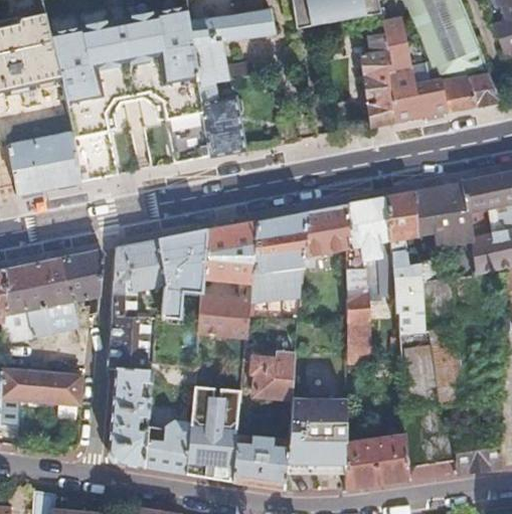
[(233,0),(235,13),(191,19),(201,84),(218,81),(236,79),(231,40),(275,33),(271,8),(265,9),(263,0),(233,0)]
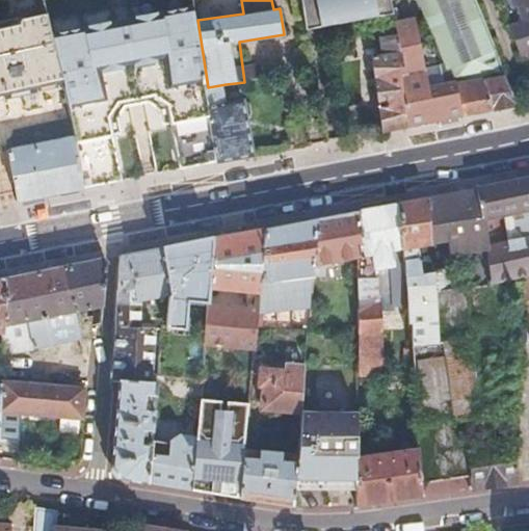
[(302,0),(301,0),(306,29),(307,29),(306,21),(320,19),(321,26),(390,15),(387,0),(305,0),(302,0)]
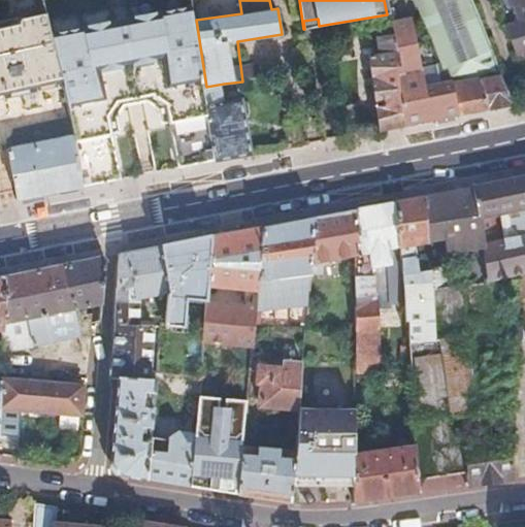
[(461,114),(513,104),(463,0),(406,0),(446,83),(461,114)]
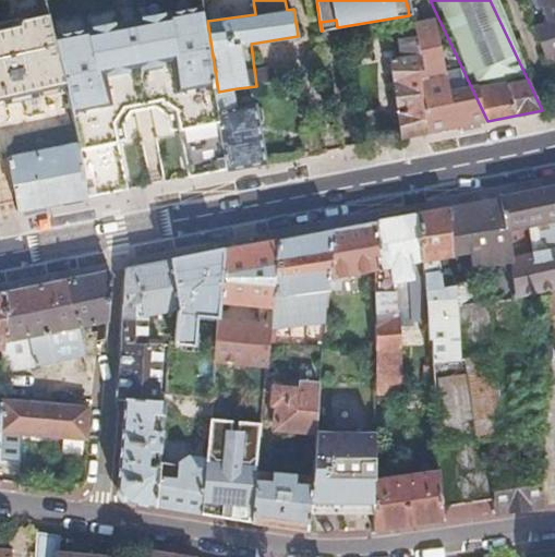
[(534,31),(546,61),(554,58),(554,0),(539,0),(549,25),(534,31)]
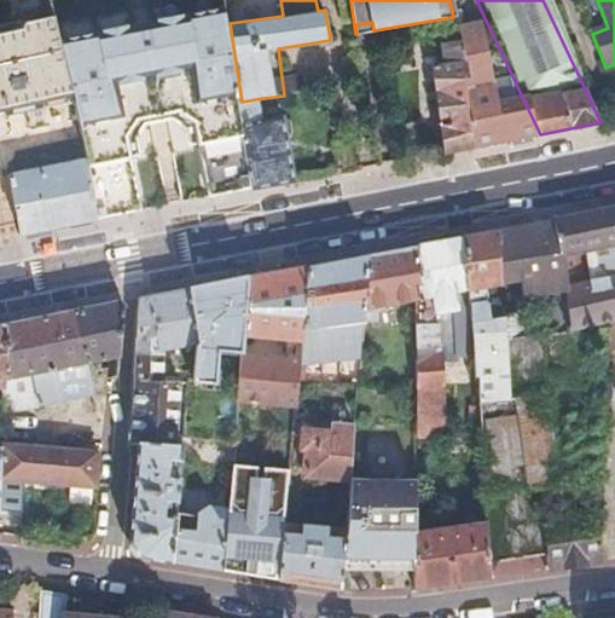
[(70,99),(83,159),(98,220),(127,214),(132,213),(126,182),(163,174),(161,159),(132,165),(129,155),(126,138),(138,122),(135,113),(179,104),(181,113),(197,123),(201,143),(203,151),(175,156),(184,203),(254,190),(242,102),(230,23),(227,11),(150,26),(152,33),(133,36),(132,28),(57,44),(70,99)]
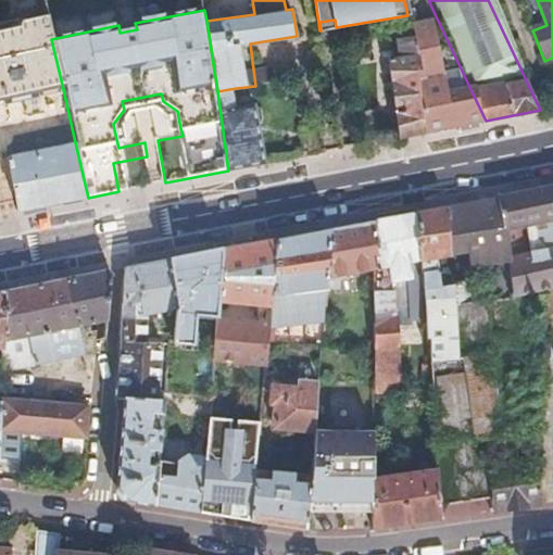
[(0,26),(0,100),(37,93),(63,89),(51,39),(47,17),(0,26)]
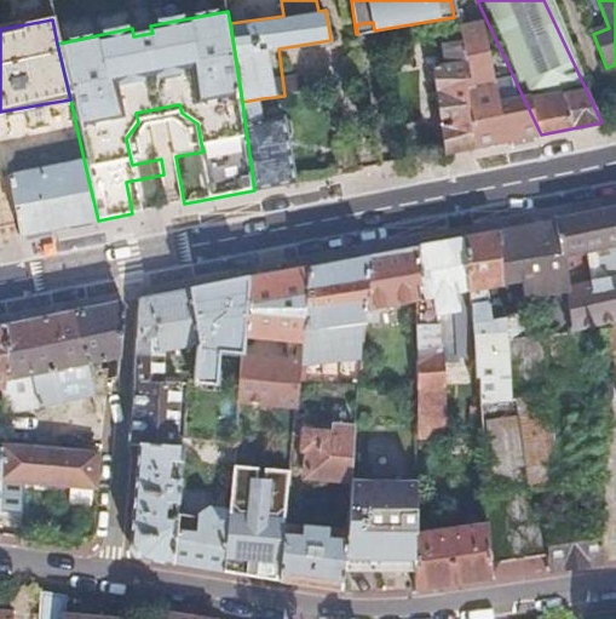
[(356,24),(357,34),(374,30),(373,22),(356,24)]
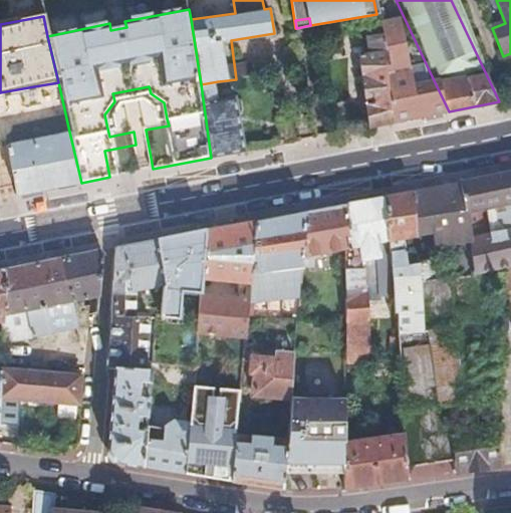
[(391,122),(449,111),(434,80),(413,84),(397,18),(377,22),(379,34),(386,71),(382,71),(391,122)]
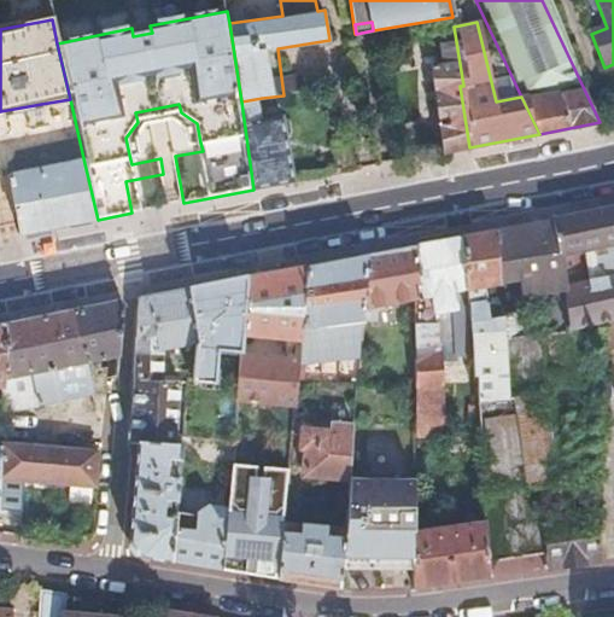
[(150,25),(132,28),(133,36),(152,33),(150,25)]
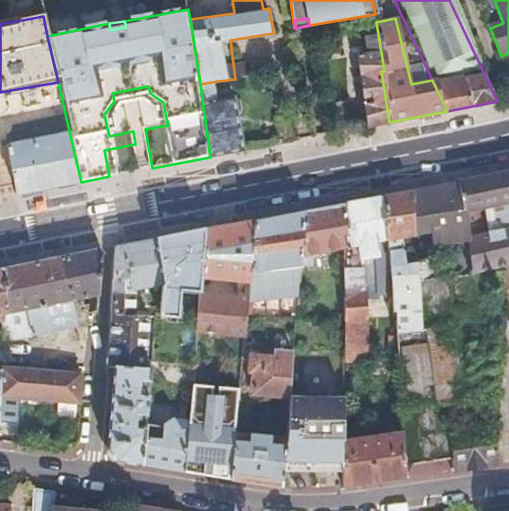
[(366,126),(389,122),(381,71),(384,71),(378,34),(362,36),(364,55),(354,56),(366,126)]
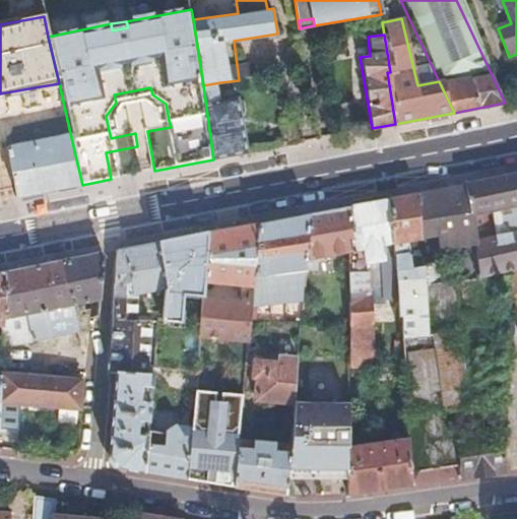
[(220,82),(203,85),(213,159),(250,152),(244,119),(250,118),(251,110),(251,104),(245,96),(223,101),(220,82)]
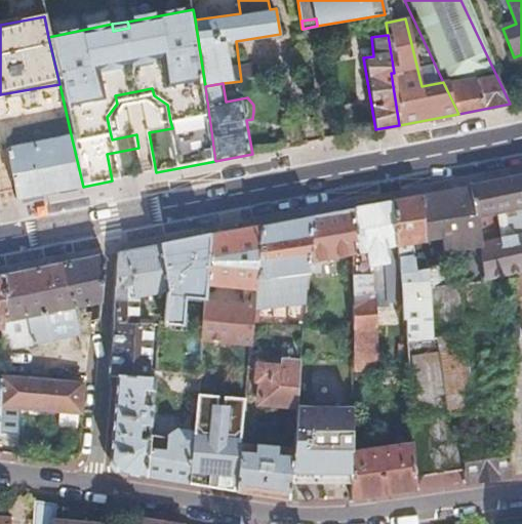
[(107,117),(110,131),(117,130),(114,117),(123,104),(149,99),(162,108),(165,121),(170,121),(167,105),(154,95),(152,88),(115,95),(117,104),(107,117)]
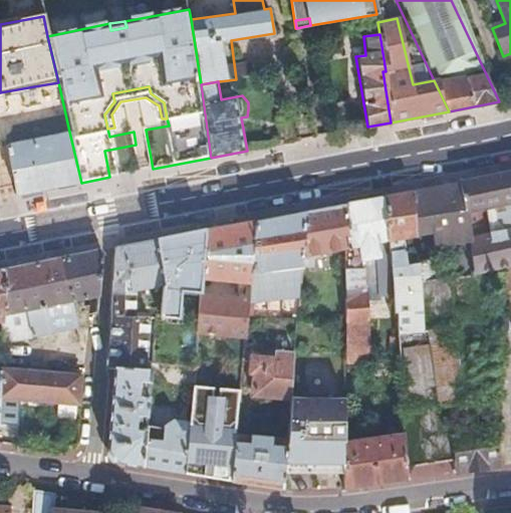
[(81,183),(69,132),(11,143),(21,194),(81,183)]
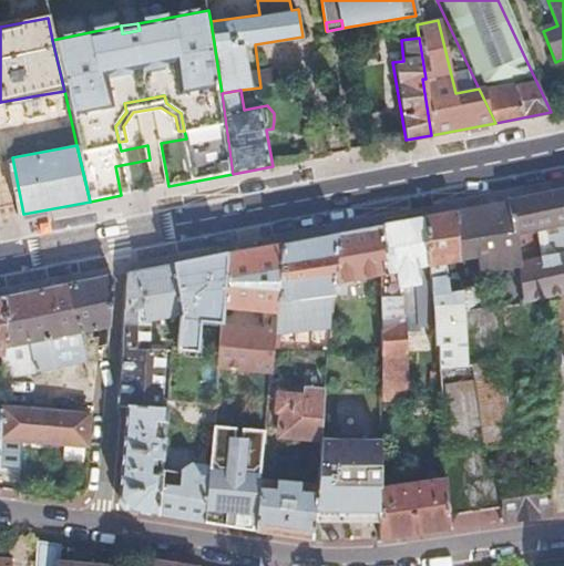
[(115,166),(121,195),(155,188),(150,160),(115,166)]
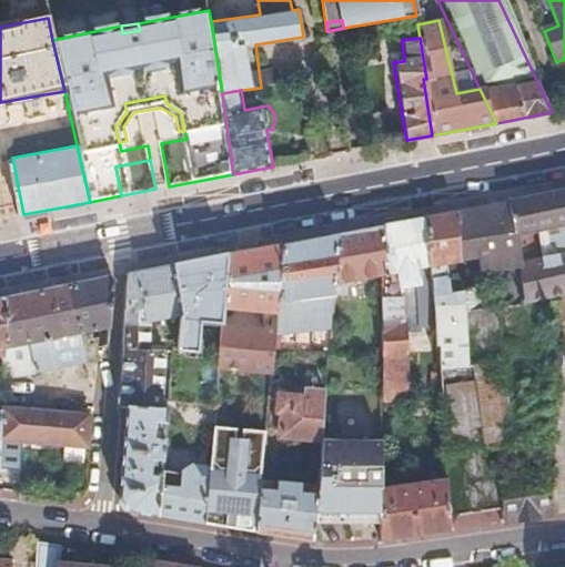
[(564,191),(508,201),(524,301),(547,295),(564,292),(564,191)]
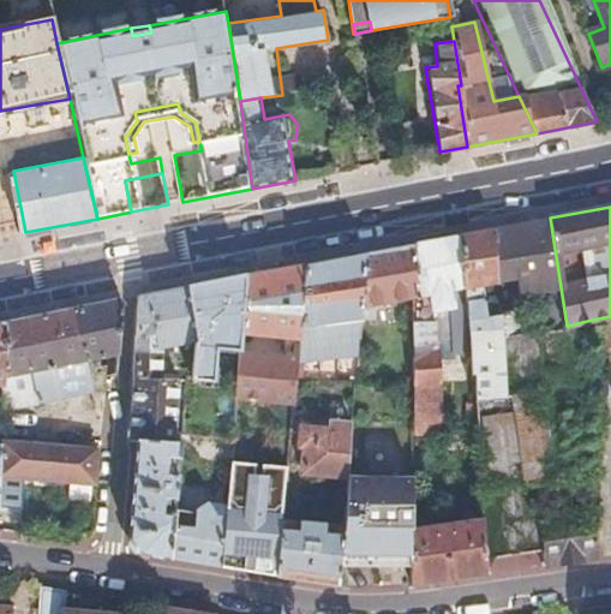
[(519,224),(492,228),(496,288),(517,284),(521,309),(526,334),(532,333),(532,335),(540,334),(550,401),(576,397),(567,326),(550,218),(519,224)]
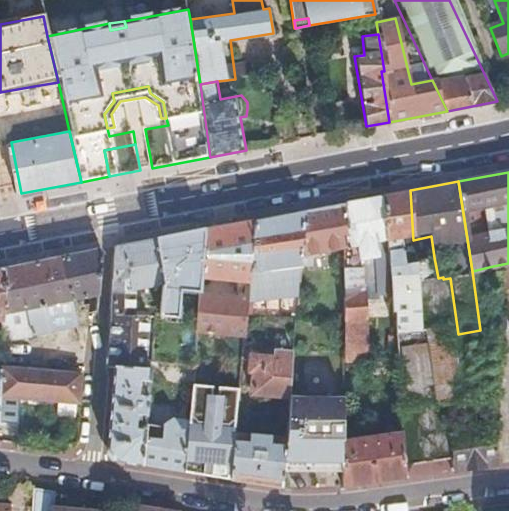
[(410,190),(383,195),(389,257),(389,264),(396,335),(399,375),(405,432),(407,466),(454,460),(451,432),(448,399),(461,397),(459,384),(451,334),(451,330),(443,279),(443,277),(438,278),(434,257),(431,236),(413,240),(410,190)]
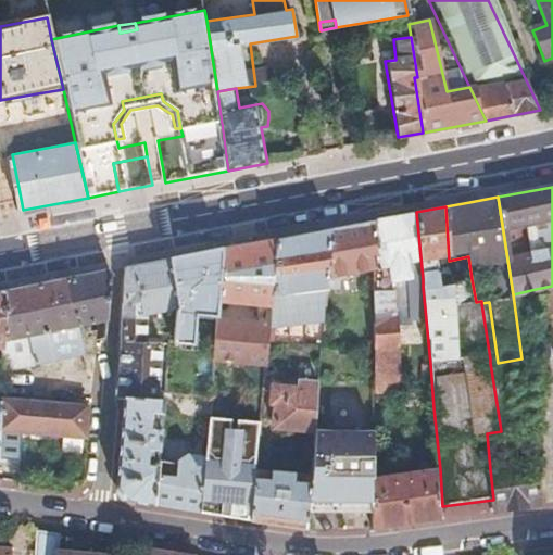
[(416,212),(375,219),(375,269),(375,348),(396,348),(399,348),(399,317),(396,318),(394,307),(413,305),(411,289),(410,281),(423,279),(416,212)]
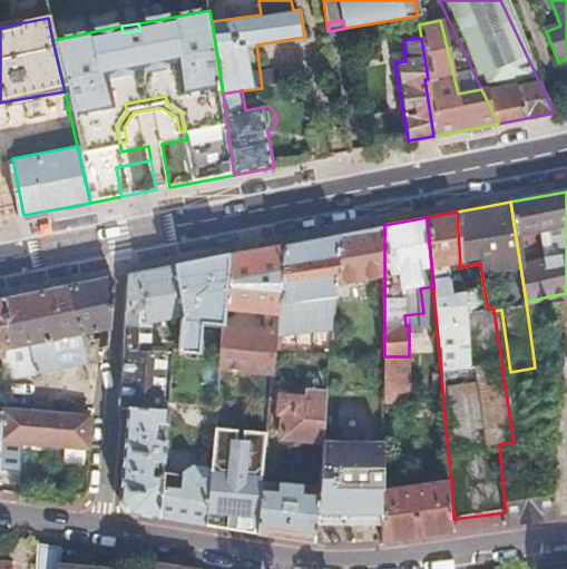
[(384,225),(339,234),(334,296),(345,297),(346,283),(384,276),(384,225)]
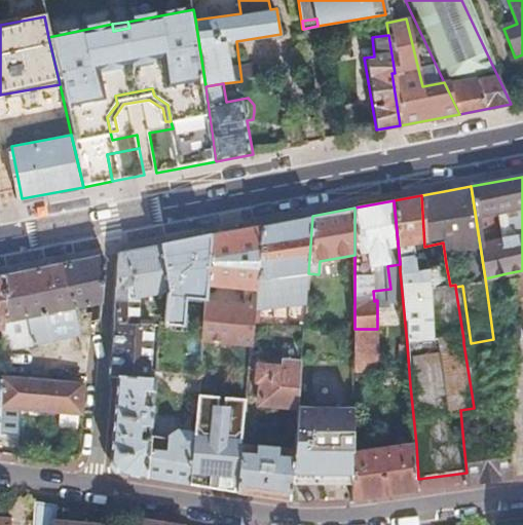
[(312,216),(264,225),(257,299),(256,310),(307,305),(308,273),(312,216)]
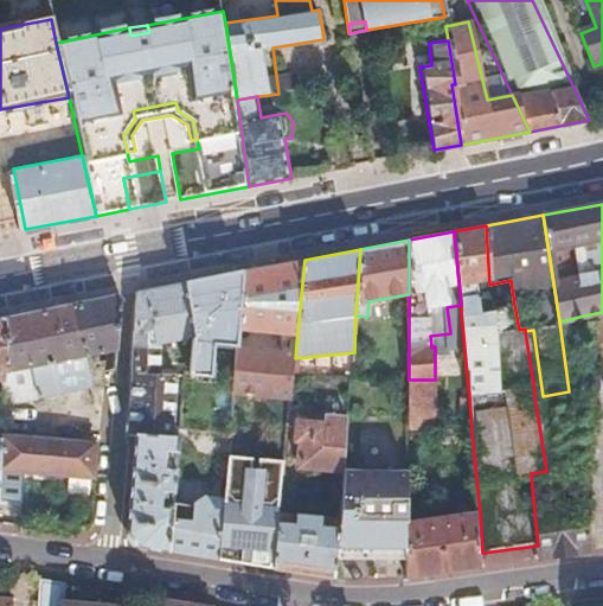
[(305,260),(243,270),(238,339),(282,343),(296,345),(305,260)]
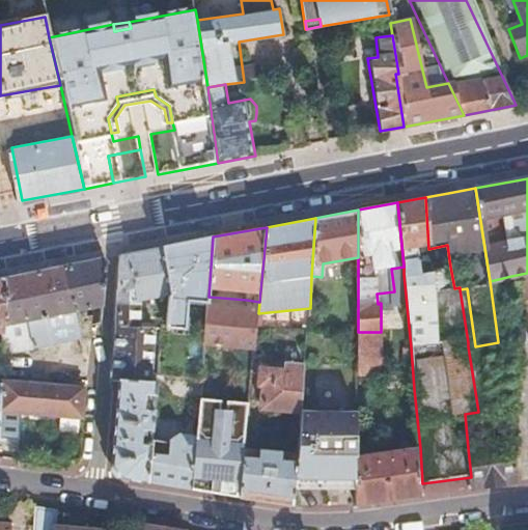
[(213,236),(163,246),(169,294),(166,301),(165,334),(183,334),(184,306),(207,308),(209,297),(213,236)]
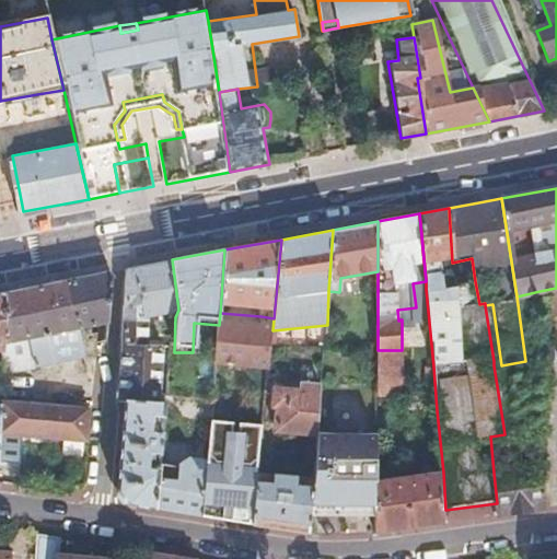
[(128,402),(158,405),(158,395),(160,361),(141,359),(142,353),(150,354),(150,348),(142,347),(144,316),(178,310),(172,259),(128,268),(120,399),(128,402)]
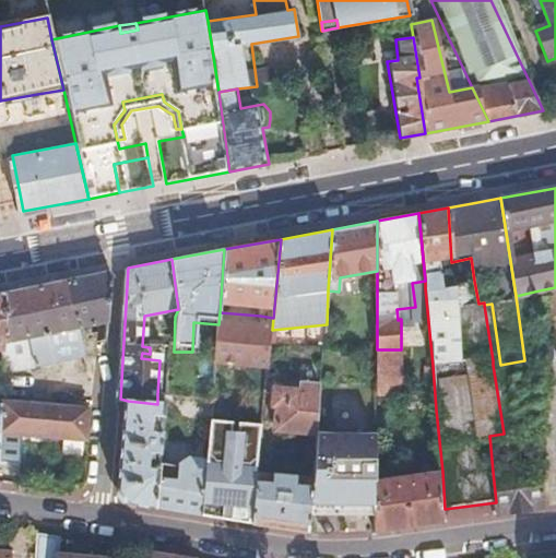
[(7,349),(6,371),(98,355),(98,342),(99,331),(83,334),(82,327),(109,320),(114,273),(109,270),(8,291),(7,349)]
